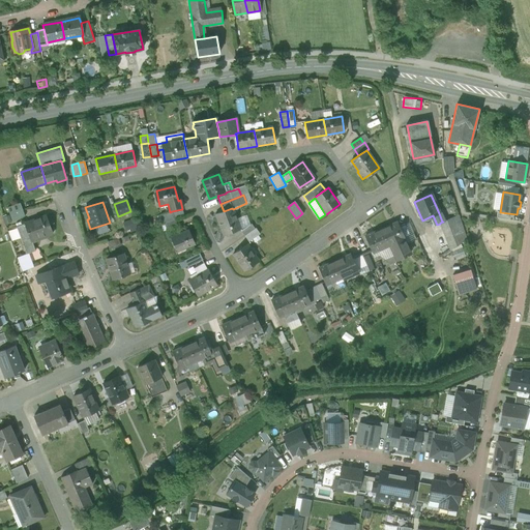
[(20,203),(7,208),(9,214),(23,209),(20,203)]
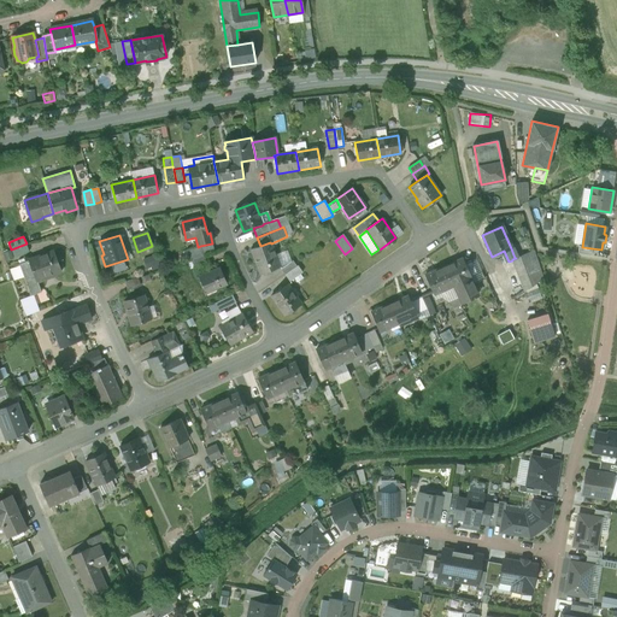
[(260,246),(251,250),(260,274),(280,266),(271,244),(270,242),(260,246)]
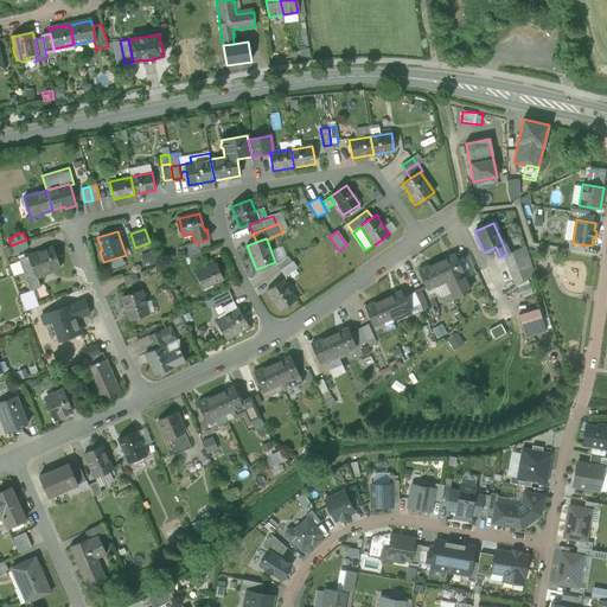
[(26,240),(11,246),(14,253),(29,248),(26,240)]
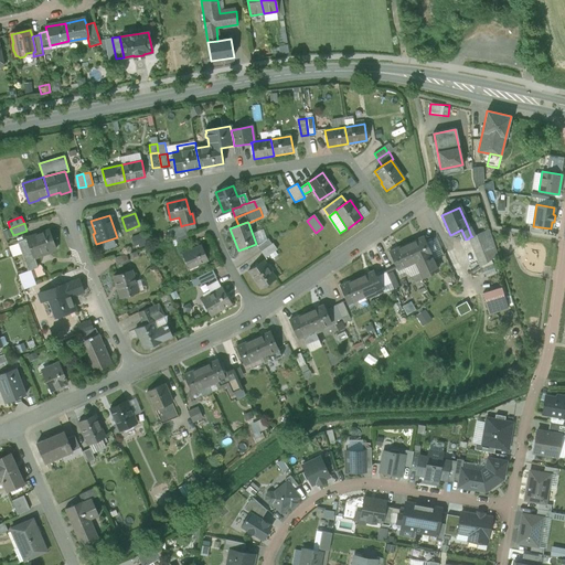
[(183,225),(171,230),(174,238),(187,234),(183,225)]
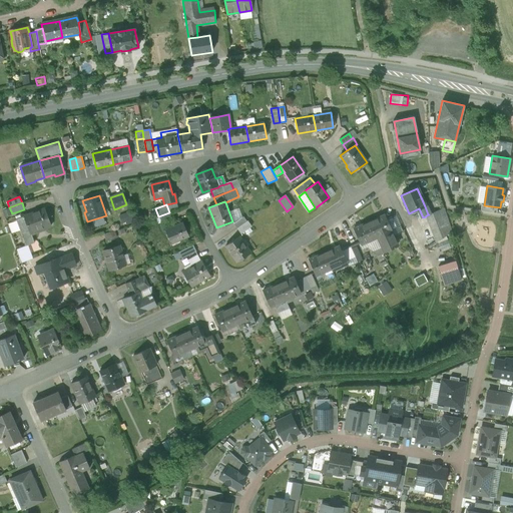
[(44,208),(24,216),(15,219),(25,245),(16,249),(21,263),(31,259),(31,257),(30,254),(37,251),(34,242),(31,234),(39,231),(38,229),(50,225),(44,208)]
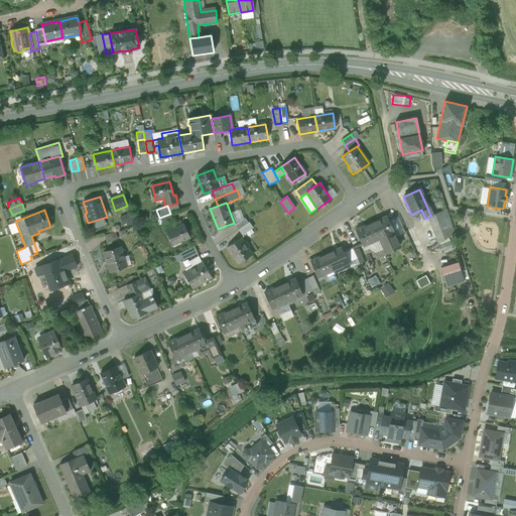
[(446,210),(430,216),(431,216),(428,217),(428,218),(433,231),(452,224),(446,210)]
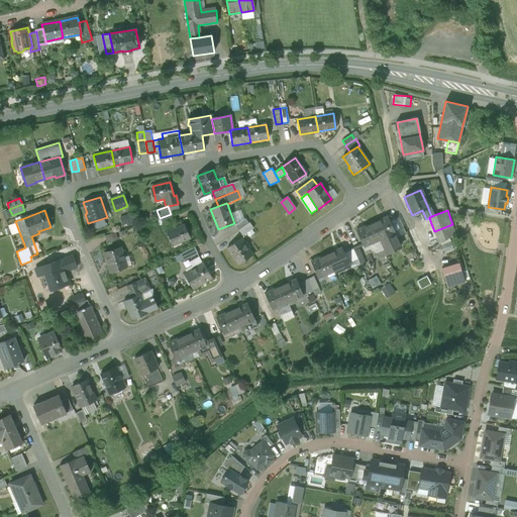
[(123,225),(133,222),(130,213),(120,216),(123,225)]
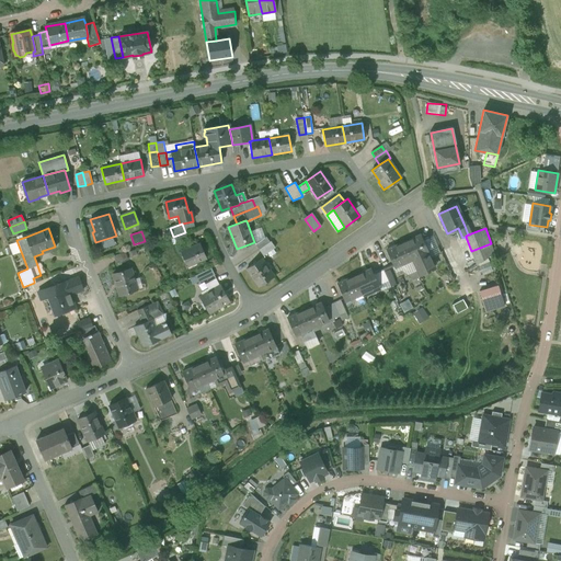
[(185,232),(173,237),(176,243),(189,239),(185,232)]
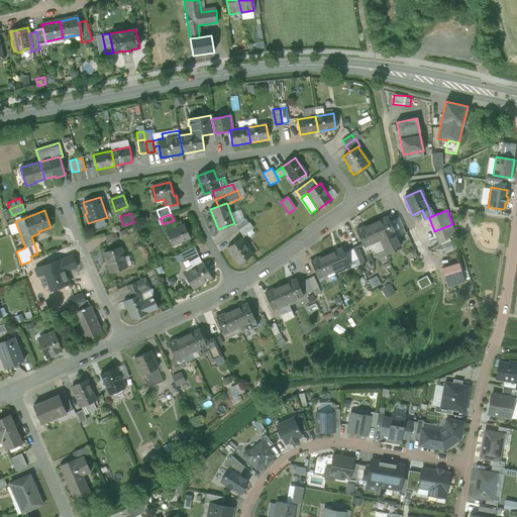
[(387,216),(372,223),(380,241),(386,254),(397,249),(390,234),(395,232),(387,216)]
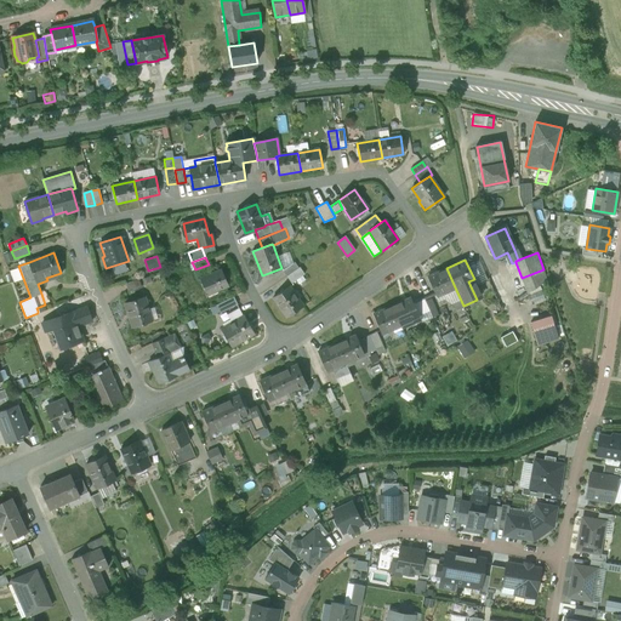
[(295,262),(283,271),(286,277),(298,268),(295,262)]
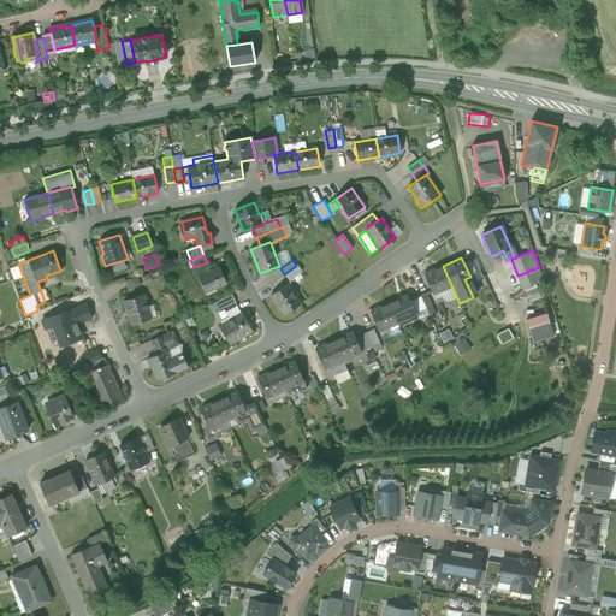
[(296,266),(284,274),(289,282),(302,272),(297,266),(296,266)]
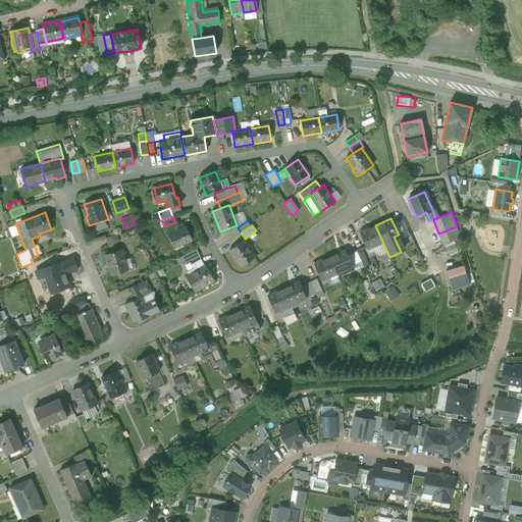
[(375,225),(360,232),(367,249),(376,245),(377,247),(383,244),(375,225)]
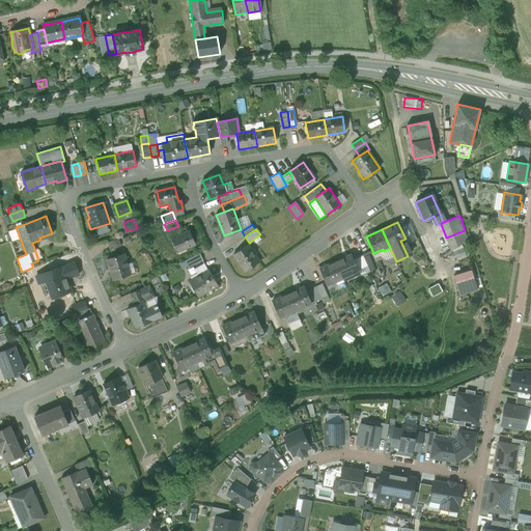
[(189,230),(171,239),(177,253),(195,245),(189,230)]
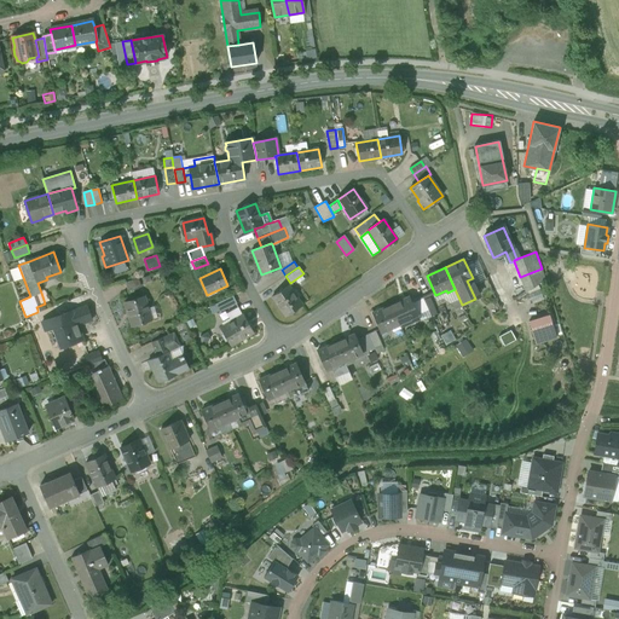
[(542,268),(520,277),(527,293),(545,281),(542,268)]
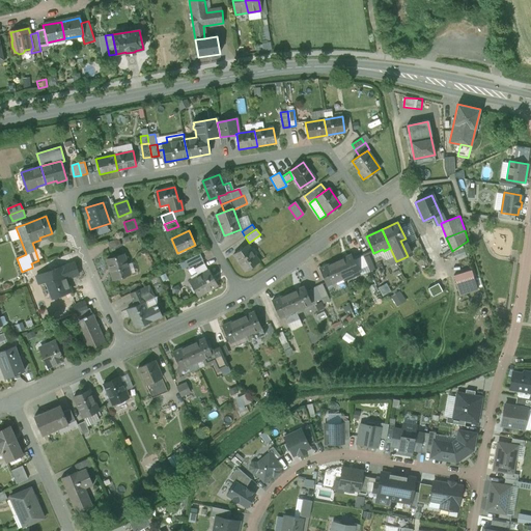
[(437,260),(425,235),(417,239),(428,267),(437,260)]
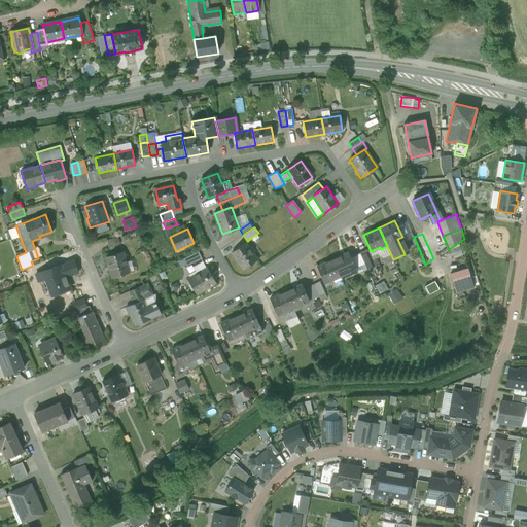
[(117,237),(106,241),(108,248),(119,244),(117,237)]
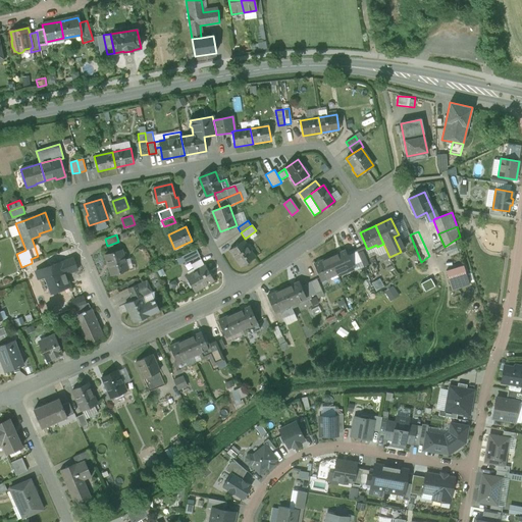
[(244,241),(229,251),(241,267),(255,257),(244,241)]
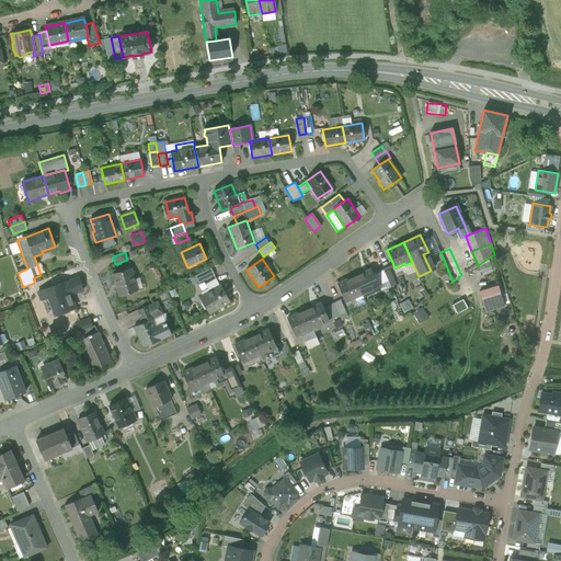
[(214,266),(196,275),(201,282),(217,274),(214,266)]
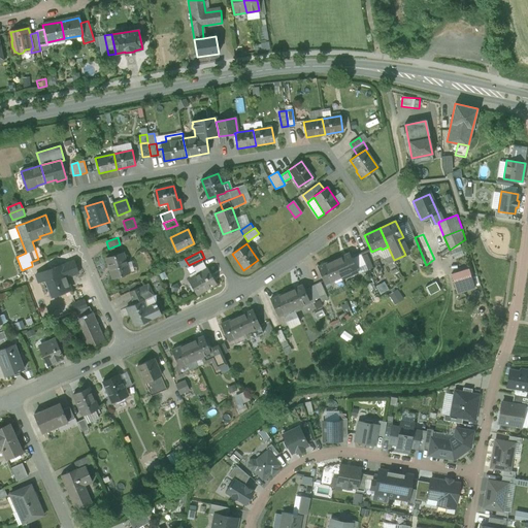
[(123,253),(106,258),(112,278),(129,273),(123,253)]
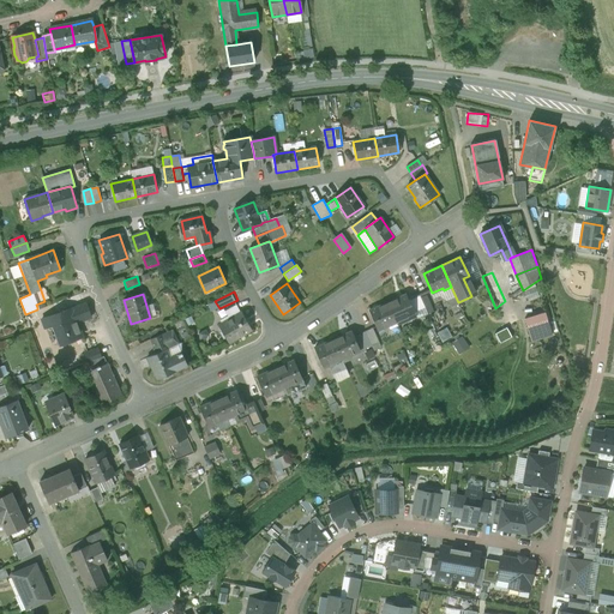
[(407,295),(387,304),(397,325),(404,321),(403,319),(415,313),(414,313),(408,300),(407,295)]
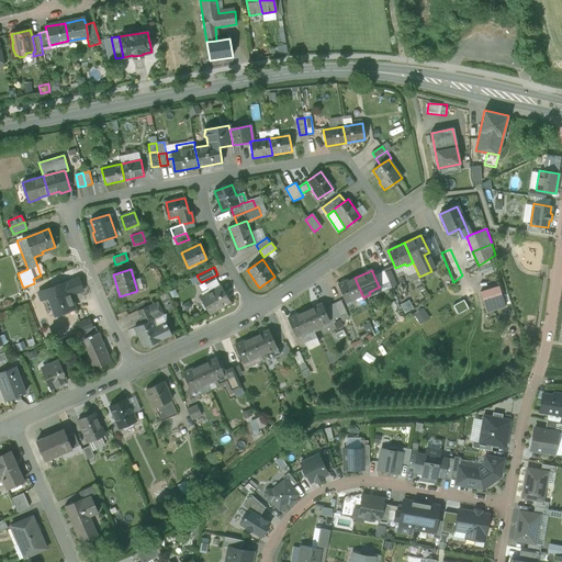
[(384,270),(373,274),(379,287),(390,282),(384,270)]
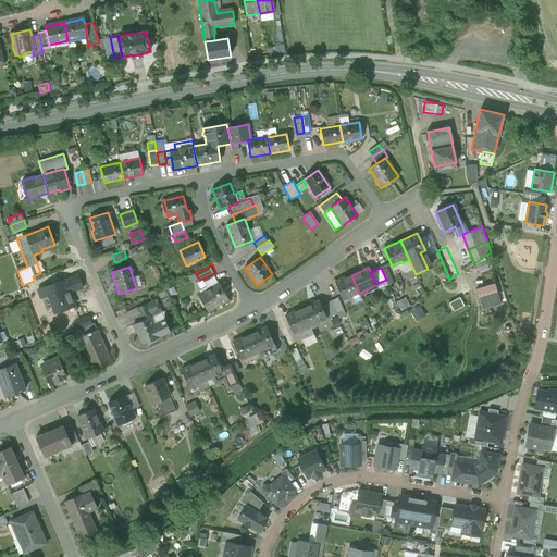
[(64,280),(38,289),(41,298),(49,295),(56,312),(74,306),(69,291),(74,288),(75,291),(83,288),(78,275),(64,280)]
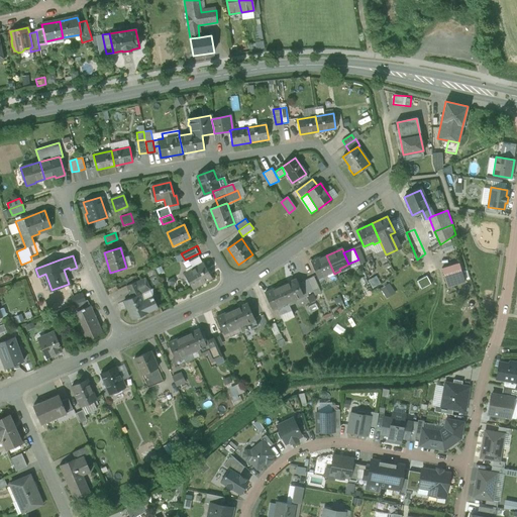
[(326,255),(310,262),(317,278),(327,274),(328,277),(334,274),(326,255)]
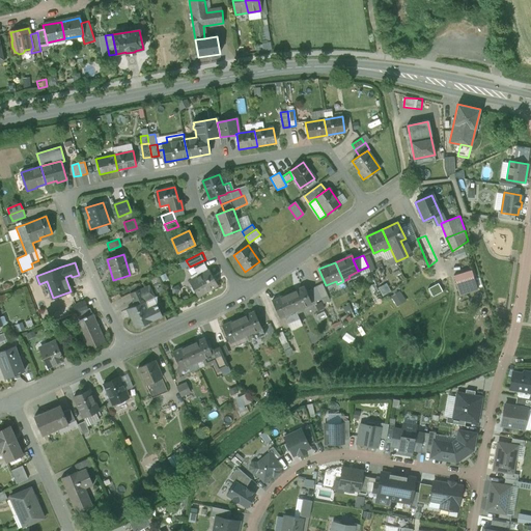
[(208,270),(189,281),(198,297),(218,285),(208,270)]
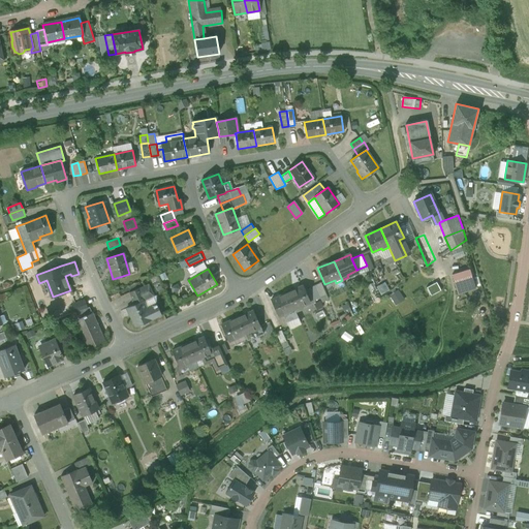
[(454,274),(459,293),(477,288),(472,269),(454,274)]
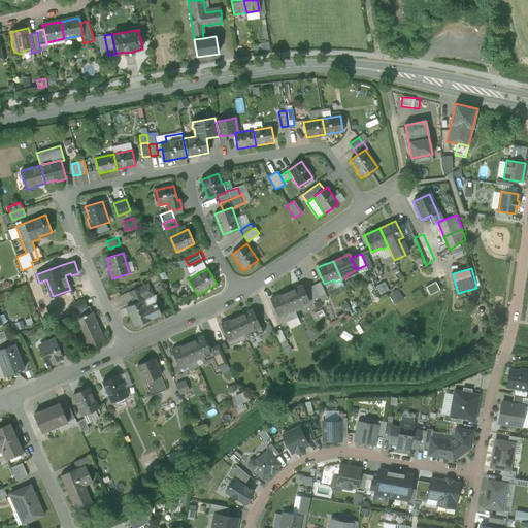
[(127,287),(129,292),(139,288),(149,284),(145,278),(127,287)]
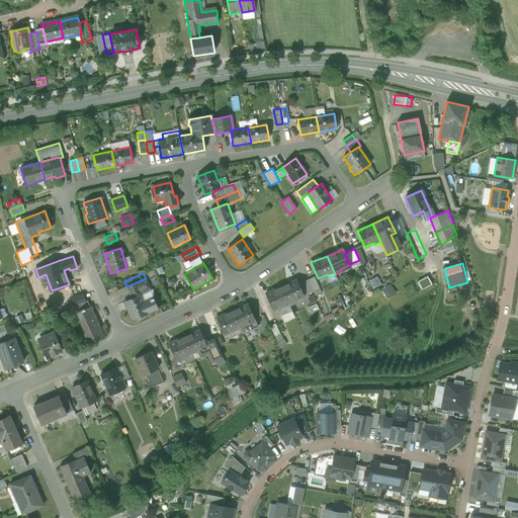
[(314,277),(308,280),(313,292),(320,289),(314,277)]
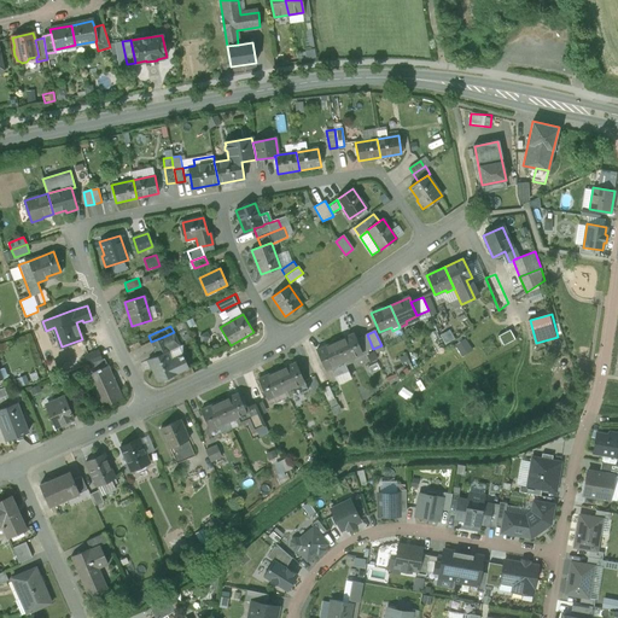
[(163,337),(151,342),(157,356),(167,351),(167,353),(180,347),(174,332),(163,337)]
